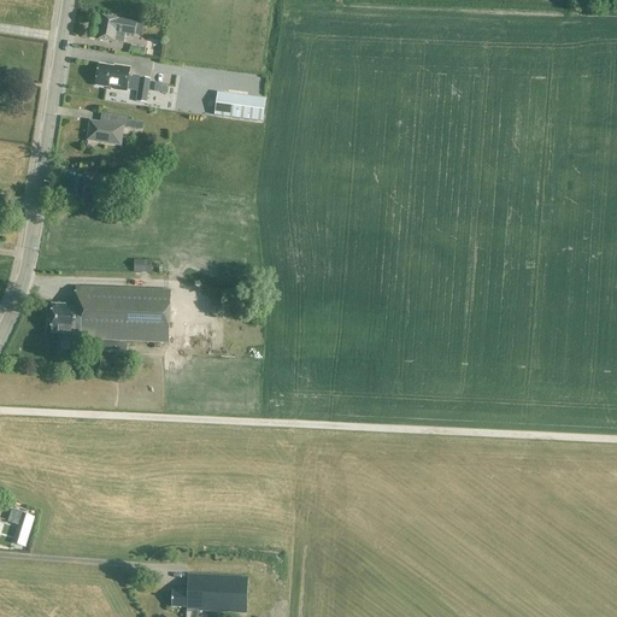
[(118,19),(104,17),(99,40),(115,42),(124,43),(125,34),(135,36),(137,23),(118,21),(118,19)]
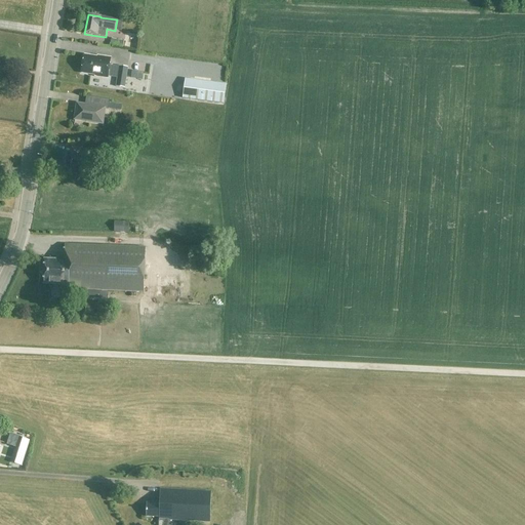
[(124,41),(112,38),(111,44),(123,46),(124,41)]
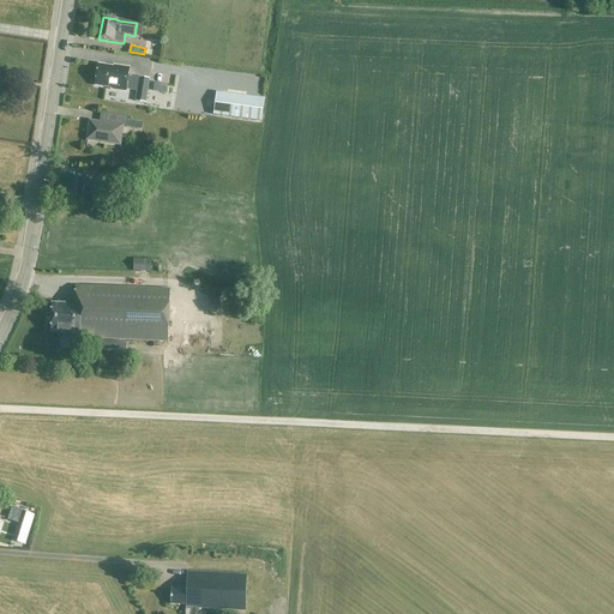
[(96,85),(127,90),(128,78),(130,70),(98,65),(96,85)]
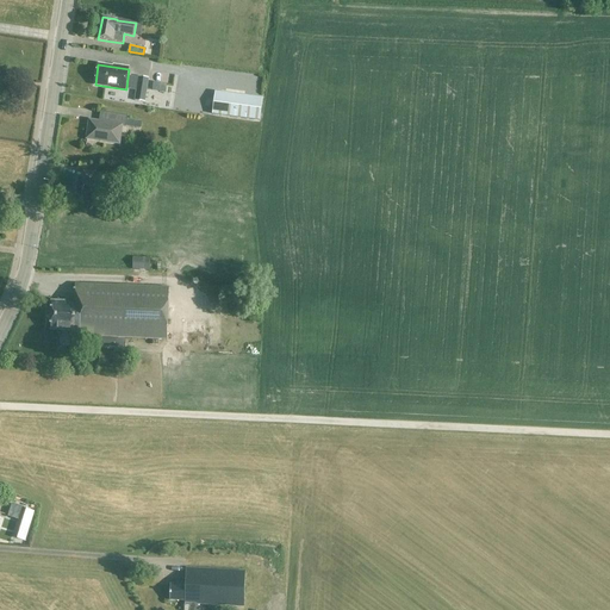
[(149,79),(138,76),(135,100),(145,103),(149,79)]
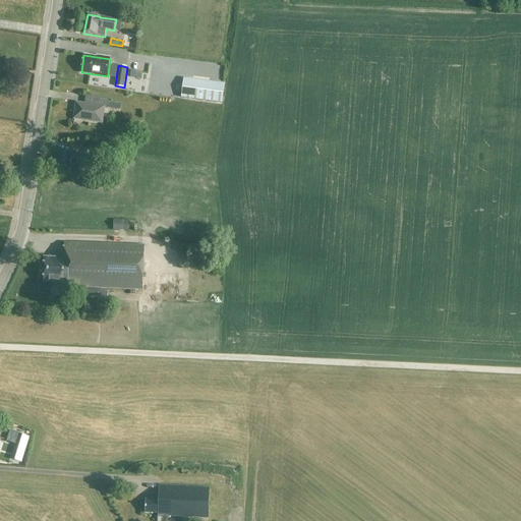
[(214,82),(215,78),(188,75),(188,78),(184,78),(181,98),(222,103),(225,83),(214,82)]
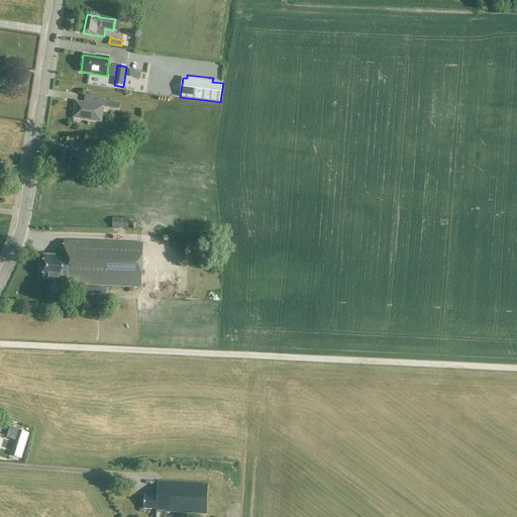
[(120,109),(120,103),(108,101),(108,98),(89,95),(87,104),(76,102),(73,123),(74,123),(75,118),(101,121),(103,107),(107,108),(107,107),(120,109)]
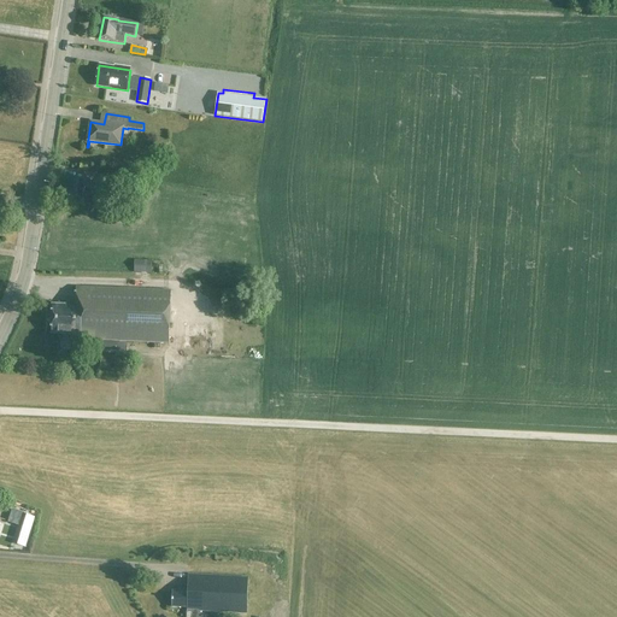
[(103,186),(123,189),(125,178),(104,175),(103,186)]
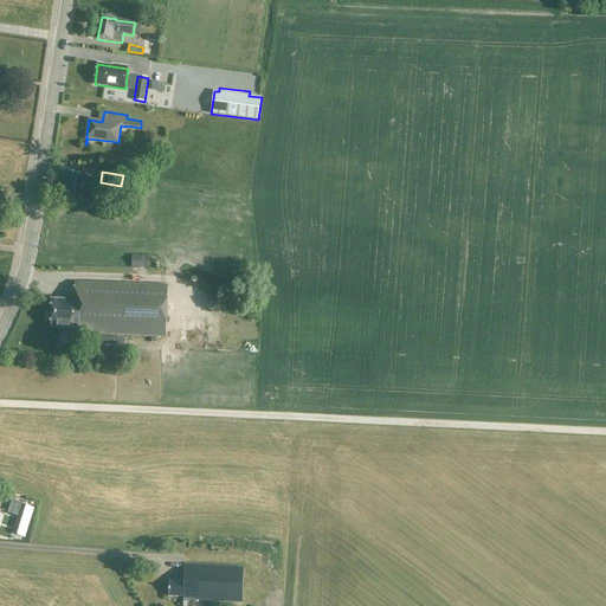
[(86,176),(70,174),(66,194),(83,197),(85,187),(94,188),(95,179),(86,178),(86,176)]
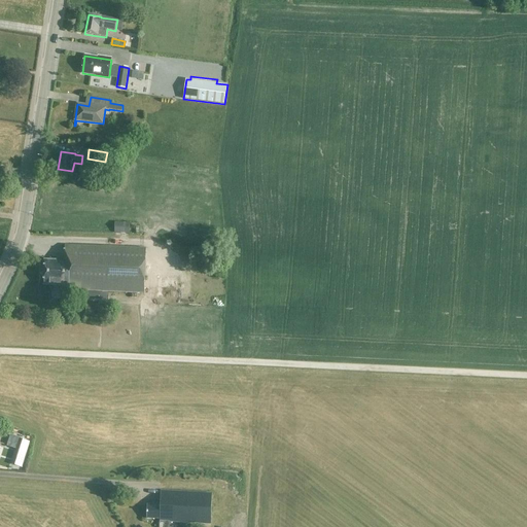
[(115,222),(114,233),(129,234),(130,223),(115,222)]
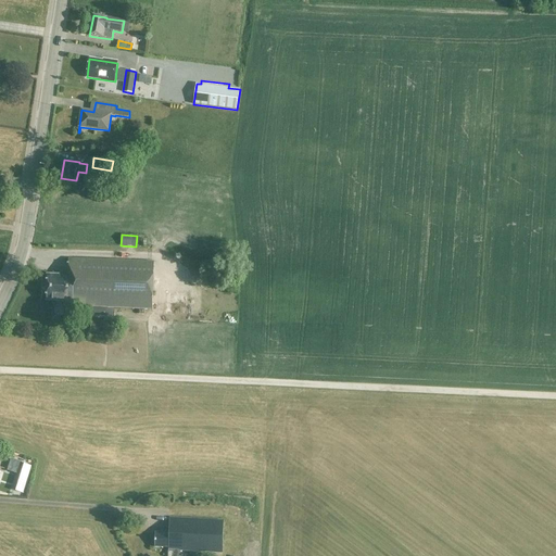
[(153,262),(68,260),(67,276),(48,276),(47,301),(64,302),(64,306),(152,308),(153,262)]
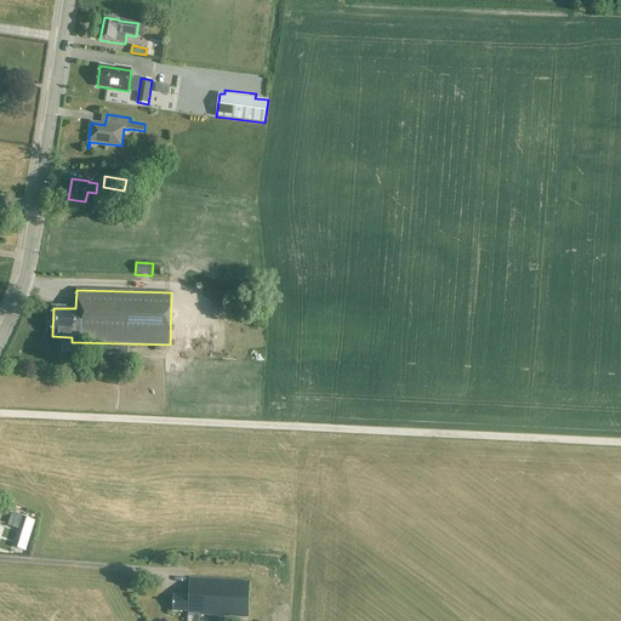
[(101,371),(115,372),(117,358),(101,358),(101,371)]
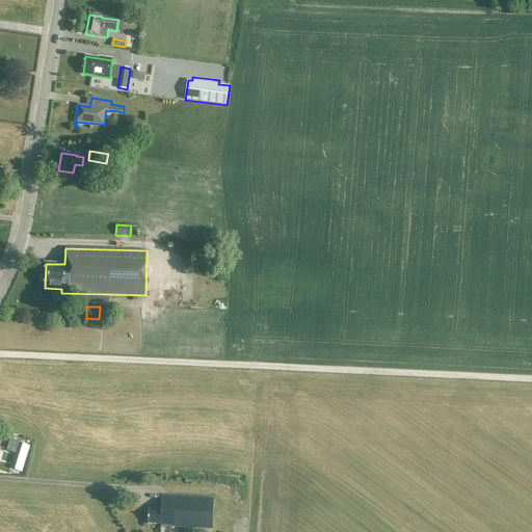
[(2,456),(17,460),(23,439),(9,434),(2,456)]
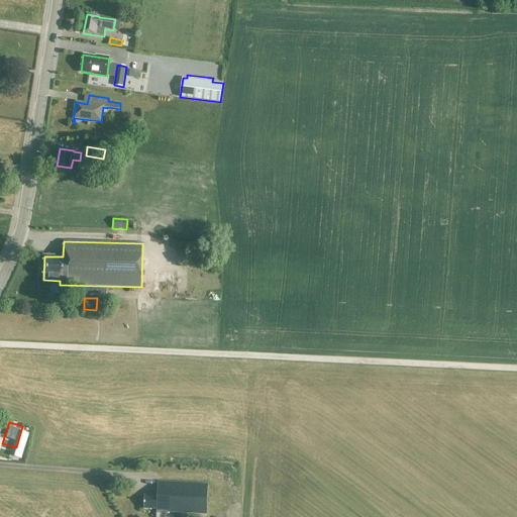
[(207,485),(158,482),(158,494),(144,494),(143,509),(157,510),(157,512),(167,513),(206,514),(207,485)]
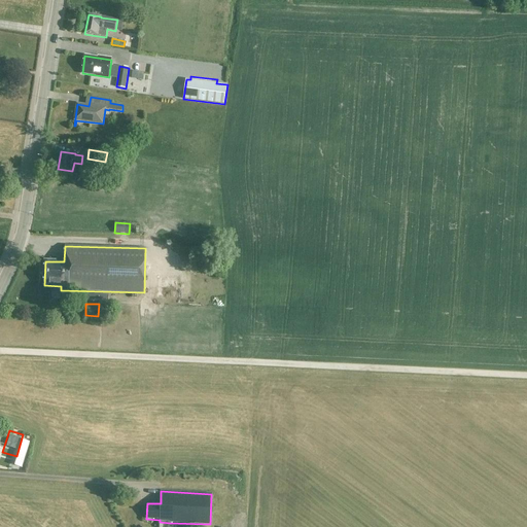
All buildings are outlined.
